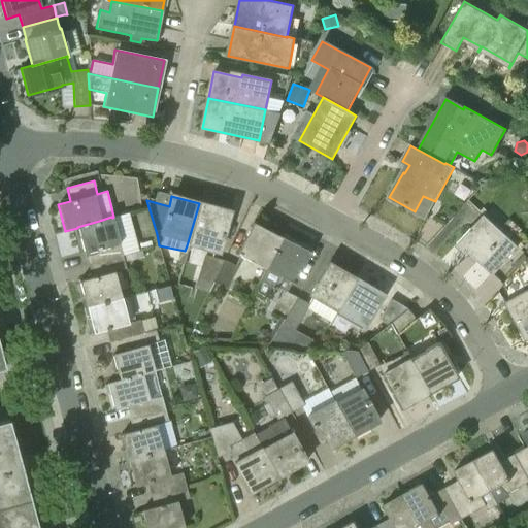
[(199,203),(187,245),(218,254),(229,211),(199,203)]
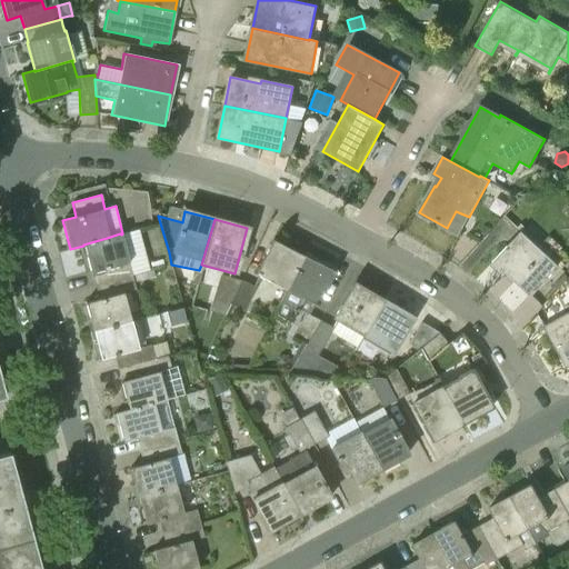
[(558,266),(521,231),(489,266),(502,278),(507,272),(535,299),(535,298),(531,295),(558,266)]
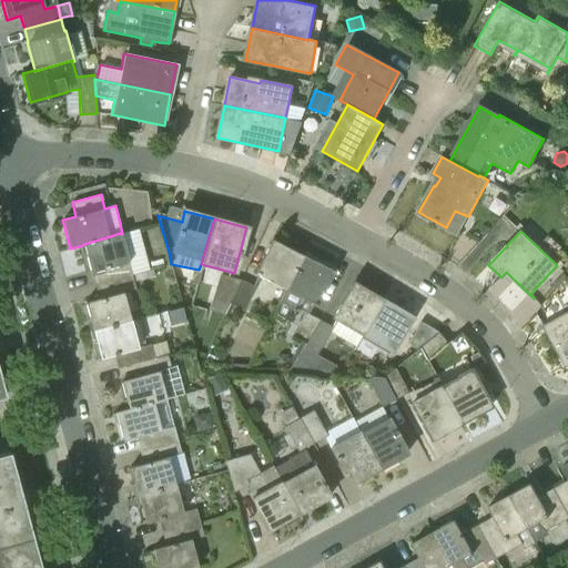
[(91,273),(94,285),(131,275),(121,234),(120,233),(107,237),(83,244),(83,245),(91,273)]
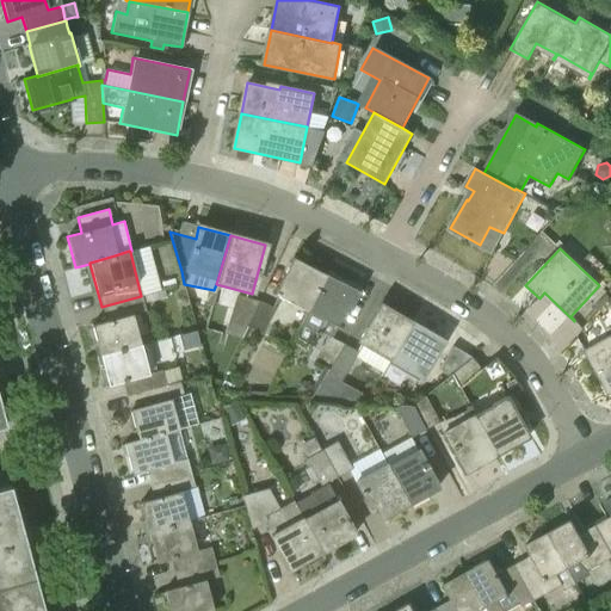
[(273,294),(290,303),(292,298),(309,307),(325,275),(292,258),(273,294)]
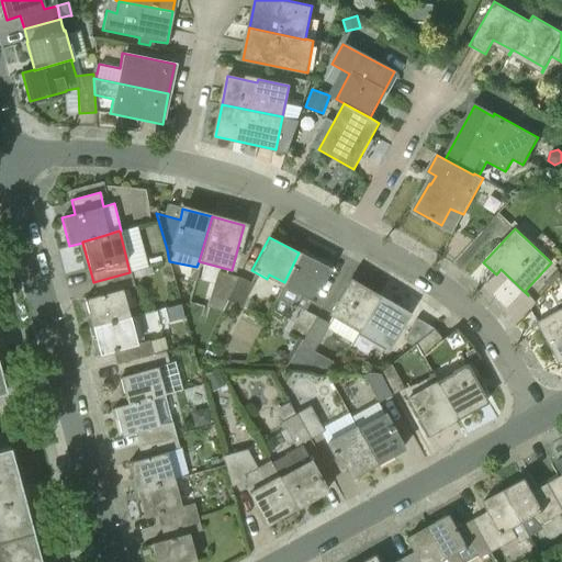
[(298,294),(312,302),(329,269),(299,253),(284,282),(282,287),(276,299),(289,305),(291,303),(293,304),(298,294)]
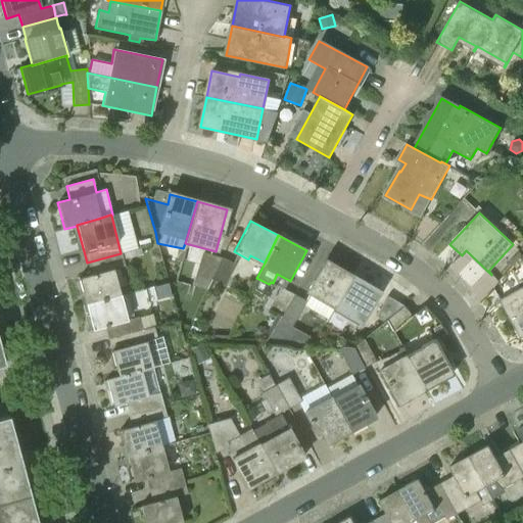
[(149,243),(147,238),(136,241),(138,246),(149,243)]
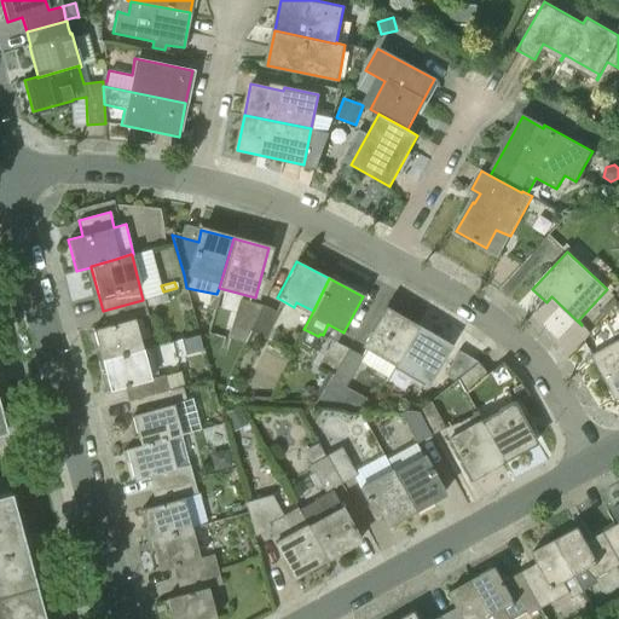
[(161,295),(143,300),(144,307),(163,302),(161,295)]
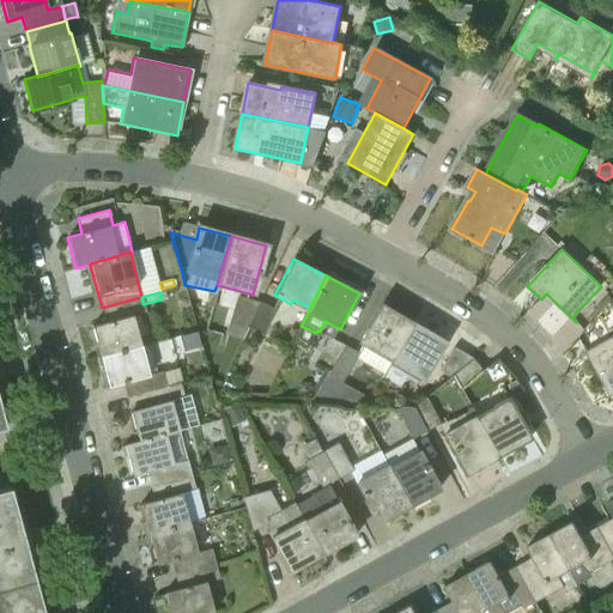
[(243,340),(248,329),(260,302),(236,296),(225,334),(243,340)]
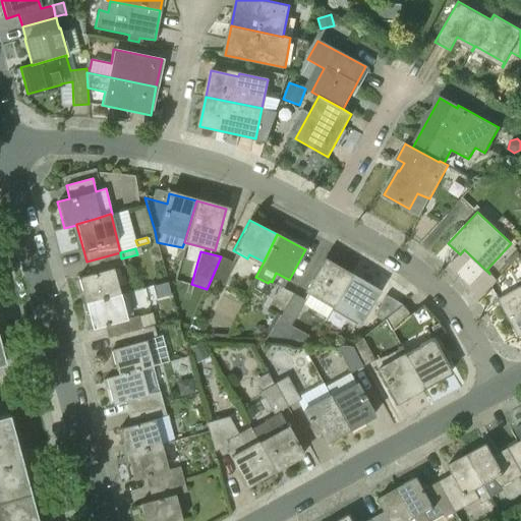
[(123,266),(121,258),(120,252),(87,262),(90,274),(77,277),(84,303),(119,294),(112,268),(123,266)]
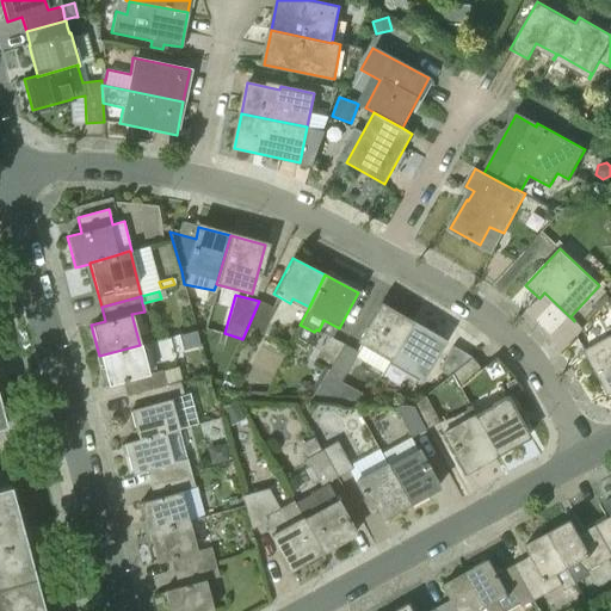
[(259,301),(247,328),(263,335),(275,308),(259,301)]
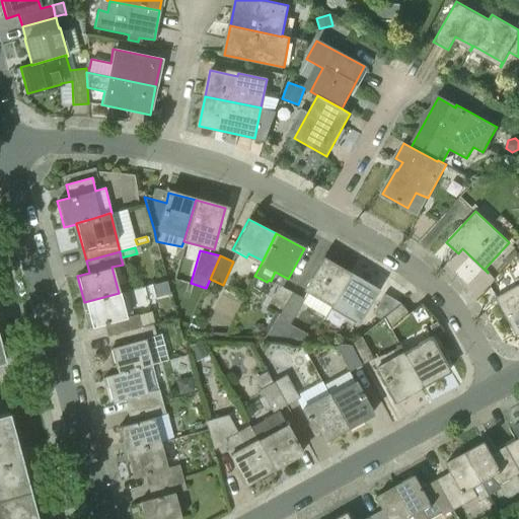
[(303,291),(330,307),(351,275),(322,258),(303,291)]
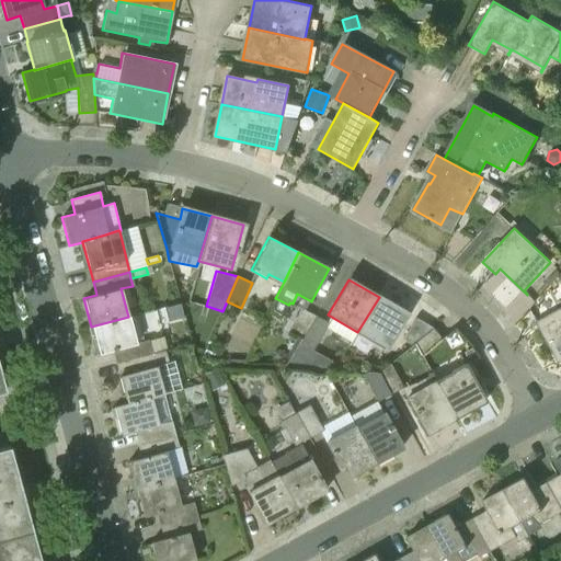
[(357,332),(386,350),(407,313),(379,297),(357,332)]
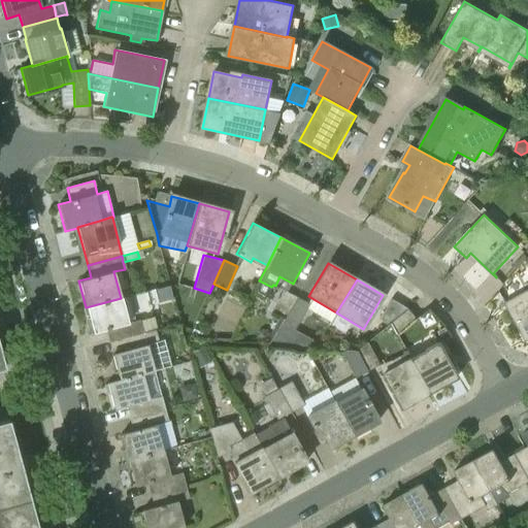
[(527,290),(505,303),(526,340),(527,338),(527,290)]
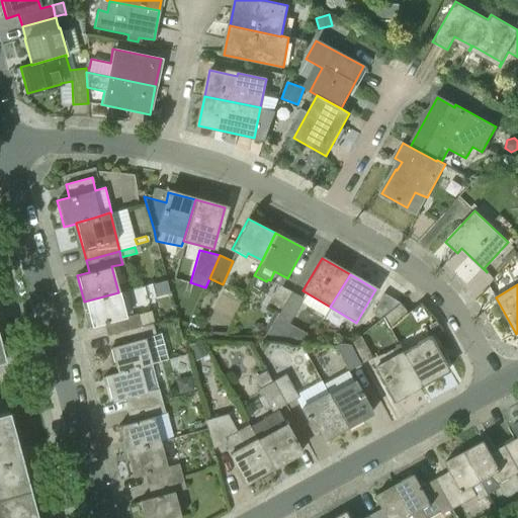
[(266,308),(277,315),(290,291),(278,285),(266,308)]
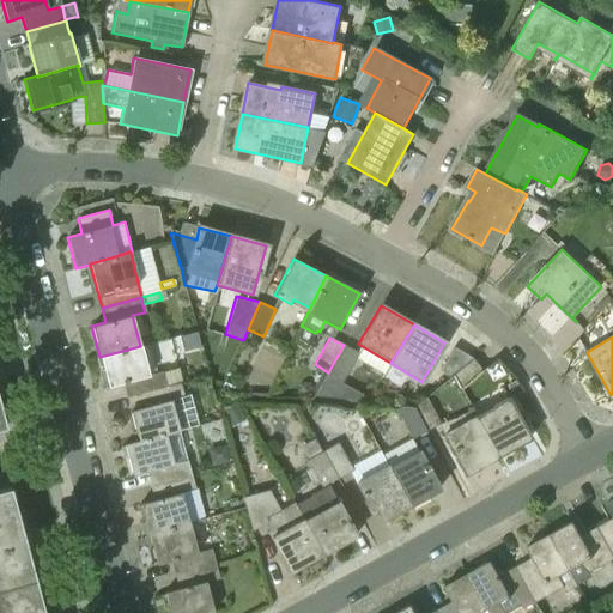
[(344,345),(328,372),(311,401),(363,408),(369,399),(341,383),(358,353),(344,345)]
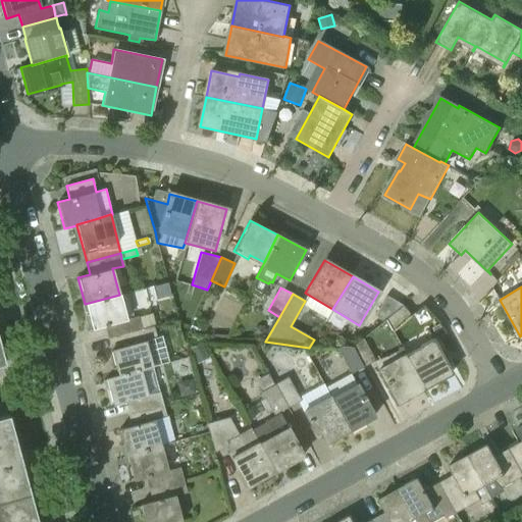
[(104,326),(107,338),(153,326),(150,313),(126,319),(119,295),(85,304),(92,329),(104,326)]
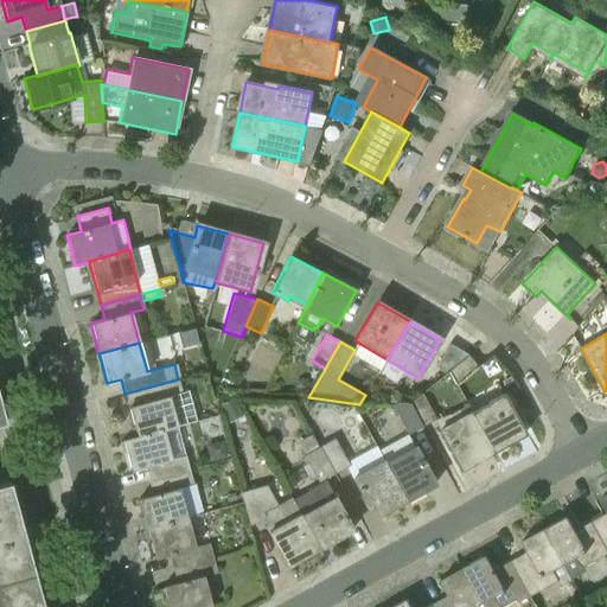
[(446,372),(447,371),(467,356),(449,345),(436,368),(446,372)]
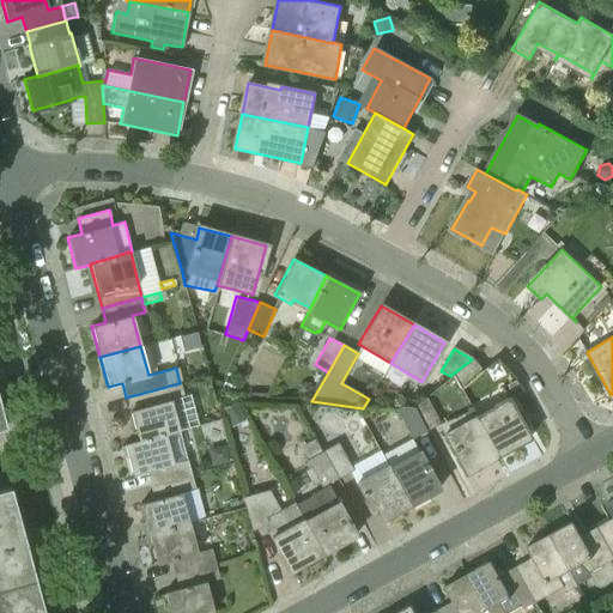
[(451,375),(462,387),(481,370),(472,359),(451,375)]
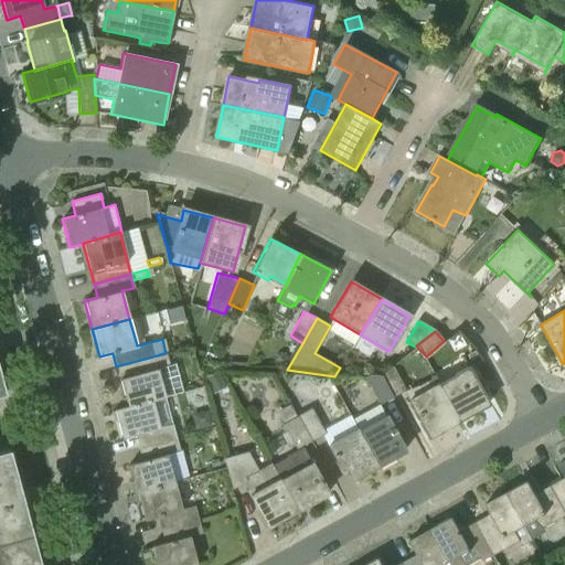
[(216,350),(209,347),(202,360),(211,364),(216,350)]
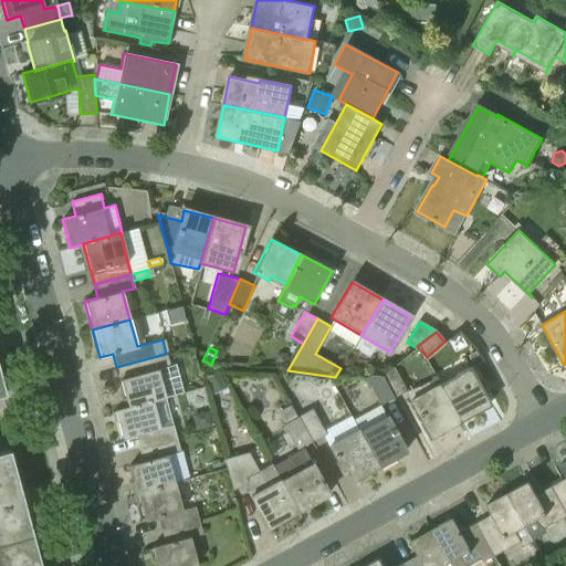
[(286,353),(281,352),(276,355),(275,359),(278,365),(283,366),(287,363),(289,358),(286,353)]
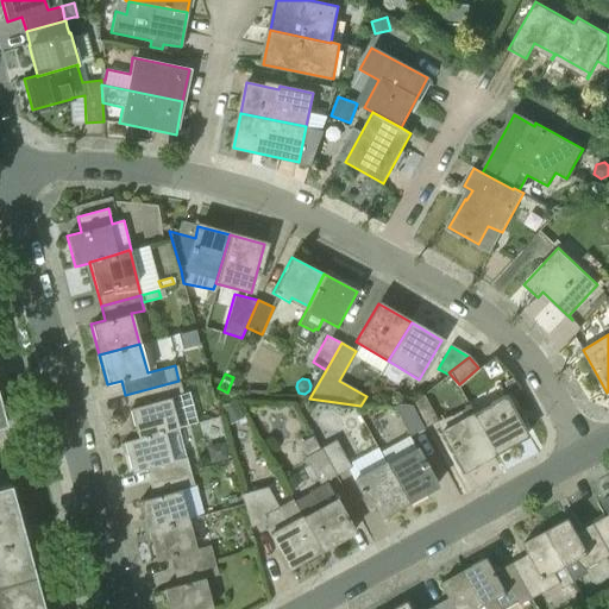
[(163,432),(164,432),(177,428),(169,397),(182,394),(179,381),(125,395),(130,408),(129,408),(137,438),(137,439),(163,432)]
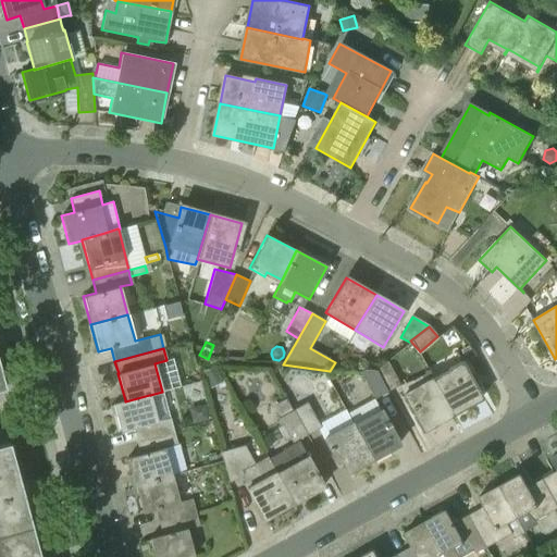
[(376,370),(386,392),(398,385),(386,360),(376,370)]
